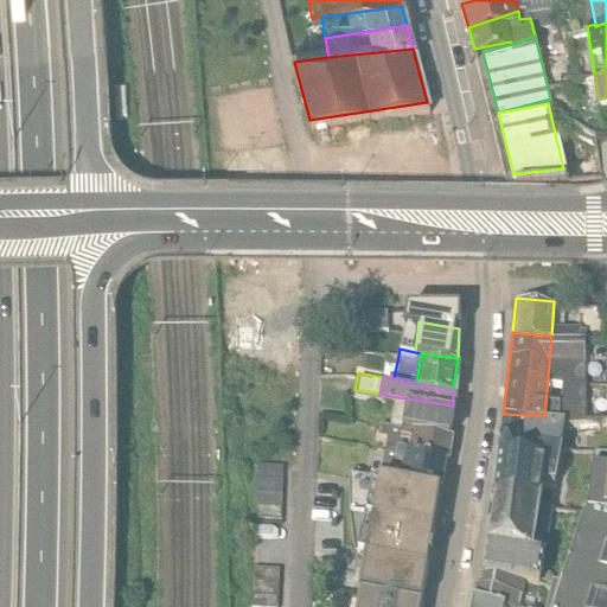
[(391,421),(402,422),(406,398),(396,397),(391,421)]
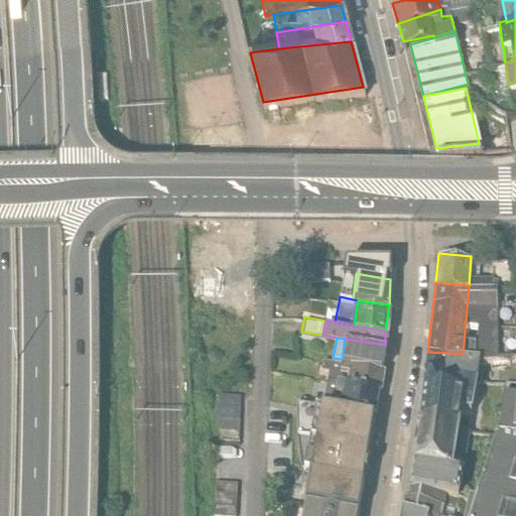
[(382,366),(385,345),(345,339),(342,359),(382,366)]
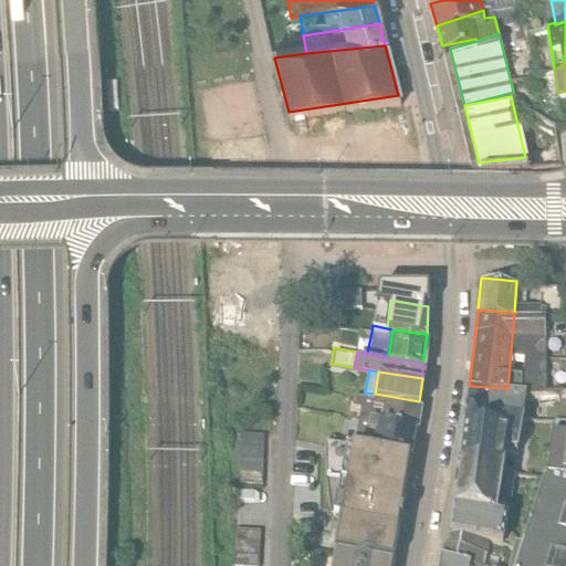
[(507,388),(469,386),(467,406),(522,409),(526,389),(507,388)]
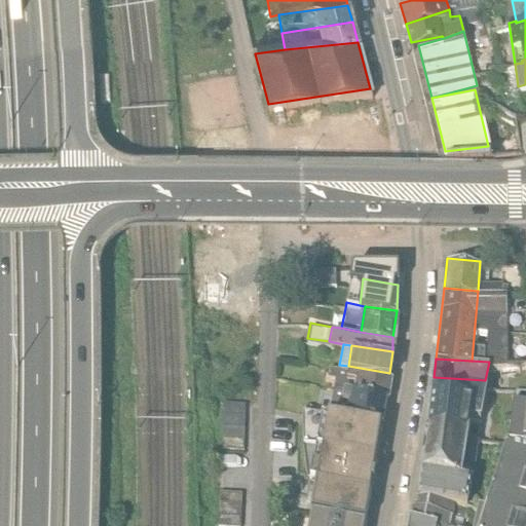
[(348,366),(339,365),(329,363),(328,373),(335,374),(334,384),(353,387),(355,376),(347,374),(348,366)]
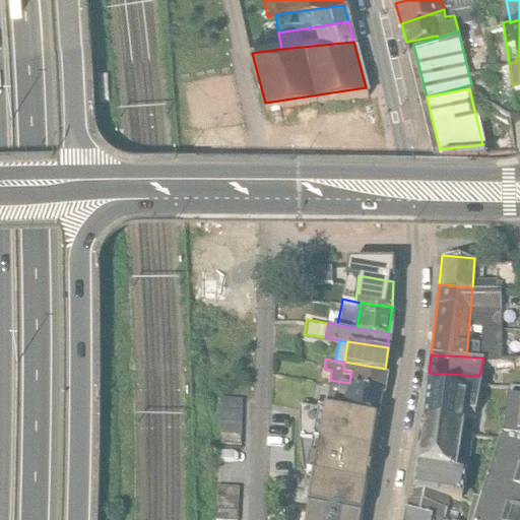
[(382,388),(385,369),(344,362),(343,370),(351,372),(349,383),(382,388)]
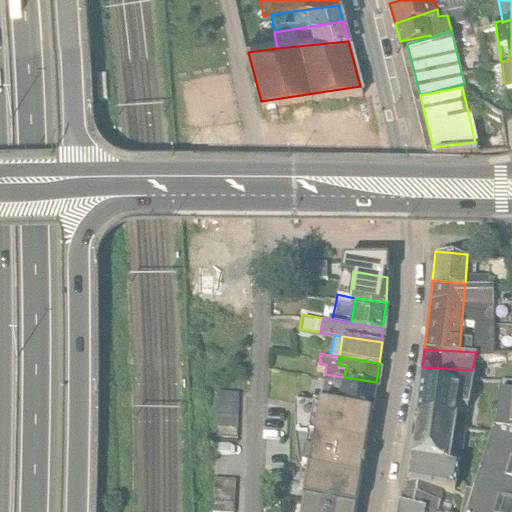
[(472,370),(422,367),(415,416),(454,421),(458,402),(467,402),(472,370)]
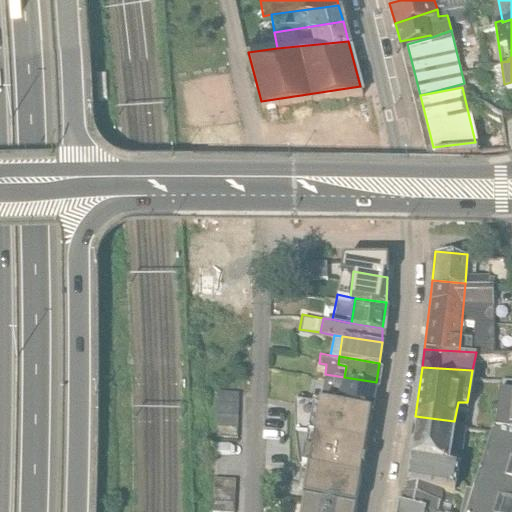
[(344,377),(325,374),(320,398),(372,406),(376,382),(344,377)]
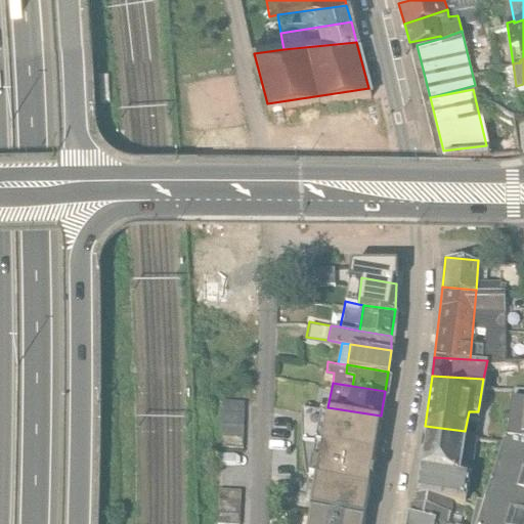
[(523,523),(523,396),(510,395),(510,398),(506,433),(487,499),(477,499),(470,523),(462,523),(459,523),(523,523)]
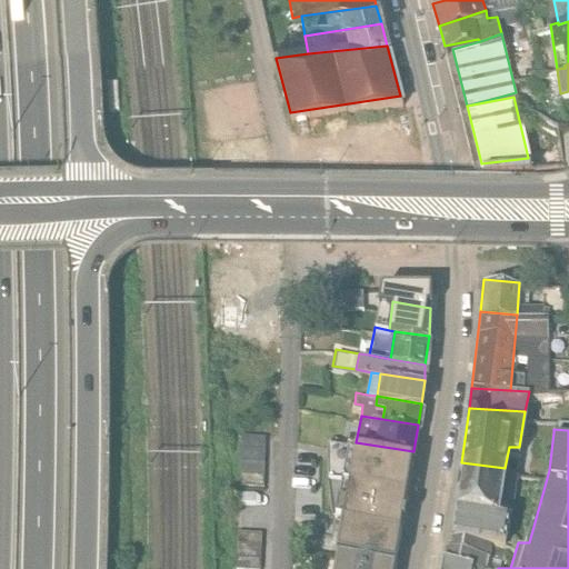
[(240,482),(262,483),(266,433),(242,432),(240,482)]
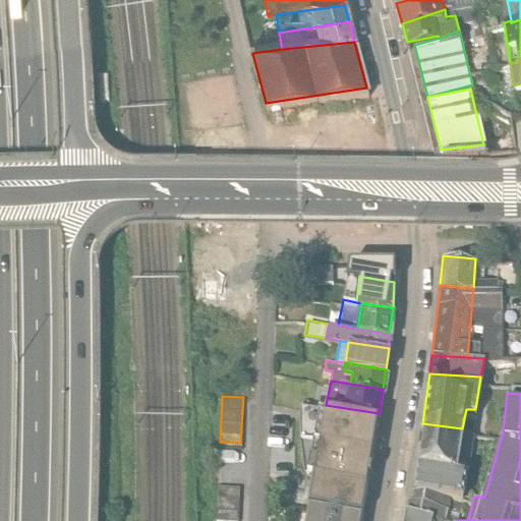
[(324,443),(330,410),(298,405),(299,441),(308,507),(324,508),(328,478),(314,477),(320,442),(324,443)]
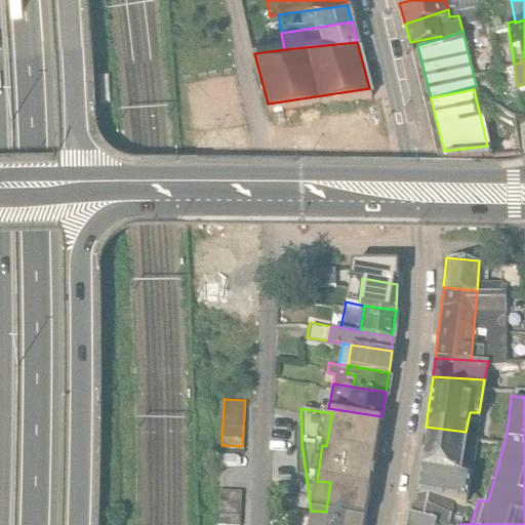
[(362,524),(364,519),(379,420),(332,413),(326,446),(322,445),(317,481),(330,482),(326,512),(324,524),(362,524)]
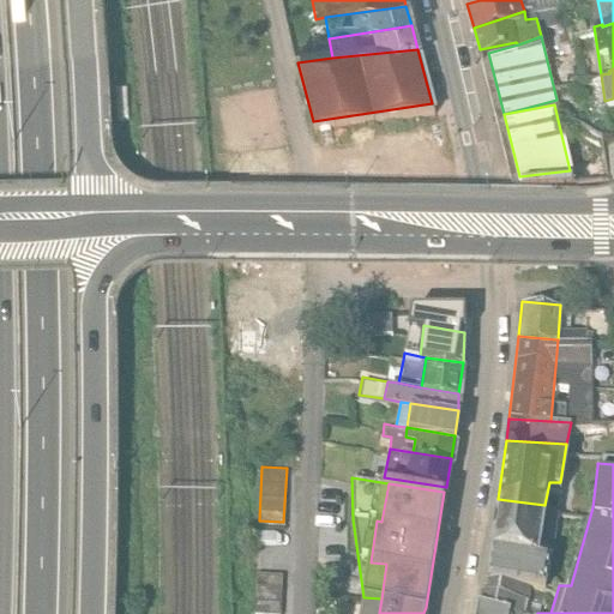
[(545,505),(498,499),(492,548),(539,554),(545,505)]
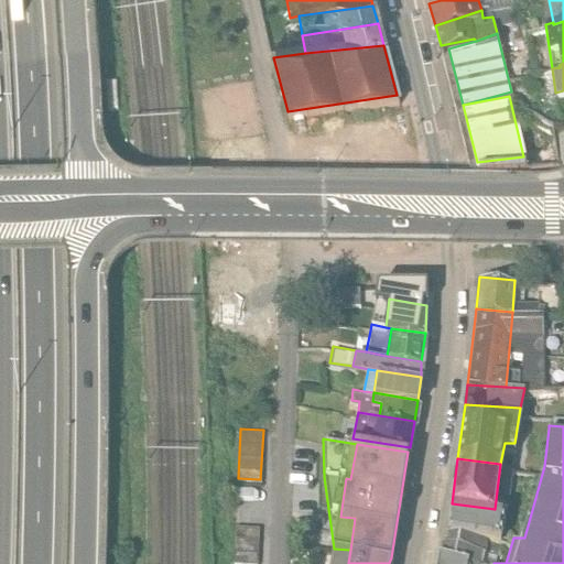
[(495,509),(452,503),(448,530),(486,534),(498,537),(501,509),(495,509)]
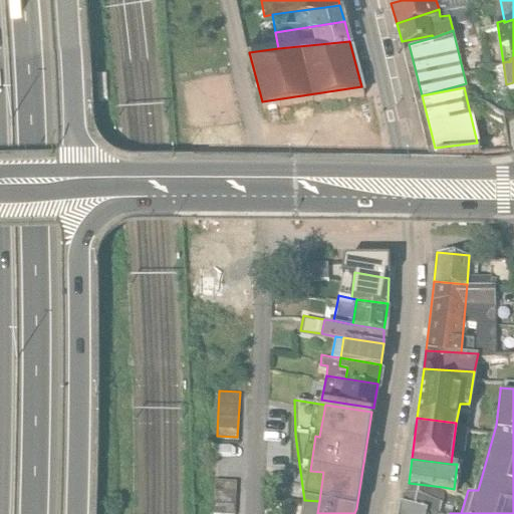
[(214,512),(235,513),(237,480),(216,479),(214,512)]
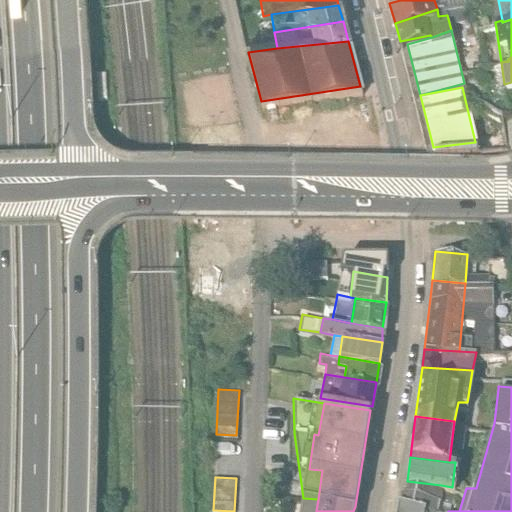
[(441,485),(407,481),(406,491),(439,497),(441,485)]
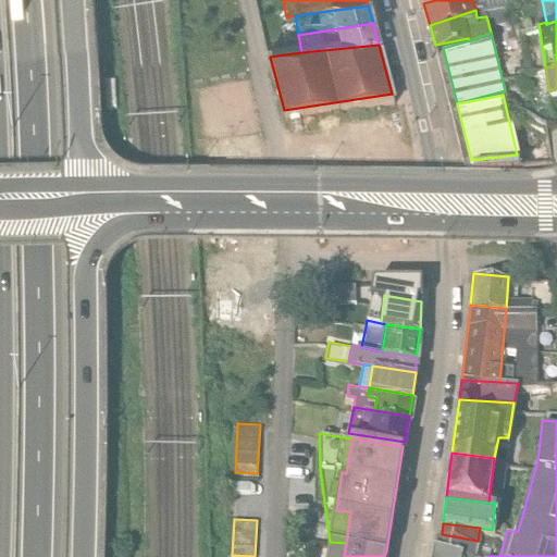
[(478,541),(437,533),(433,548),(462,554),(475,555),(478,541)]
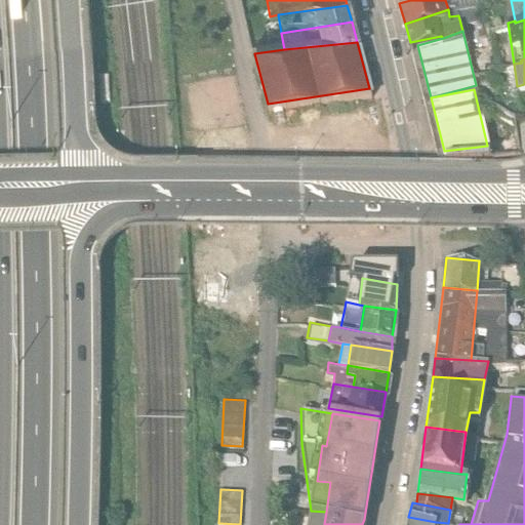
[(324,524),(326,512),(311,511),(308,524),(324,524)]
